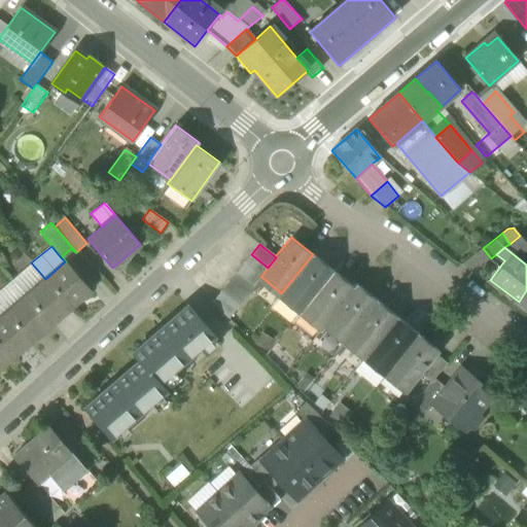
[(66,261),(75,252),(71,248),(62,256),(66,261)]
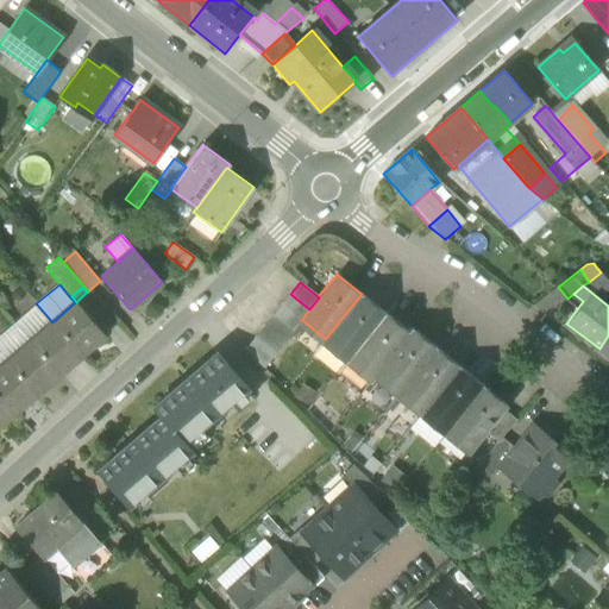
[(290,294),(282,305),(301,321),(302,320),(301,320),(309,309),(290,294)]
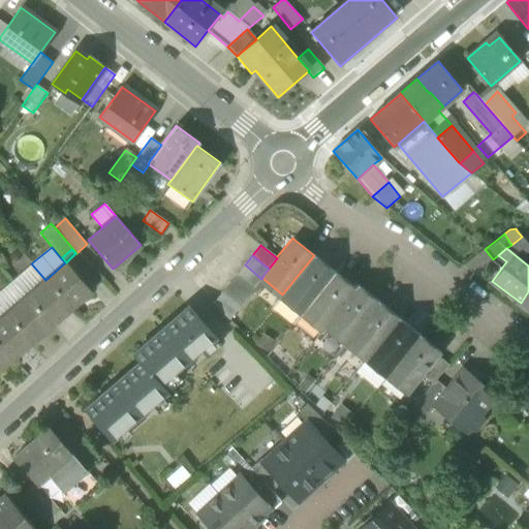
[(334,272),(314,255),(282,294),(303,311),(334,272)]
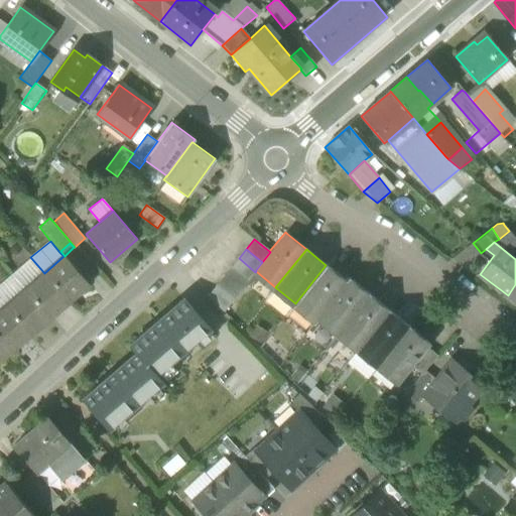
[(63,256),(44,273),(24,289),(5,306),(0,310),(0,360),(10,352),(29,335),(49,317),(69,301),(89,284),(65,256),(63,256)]
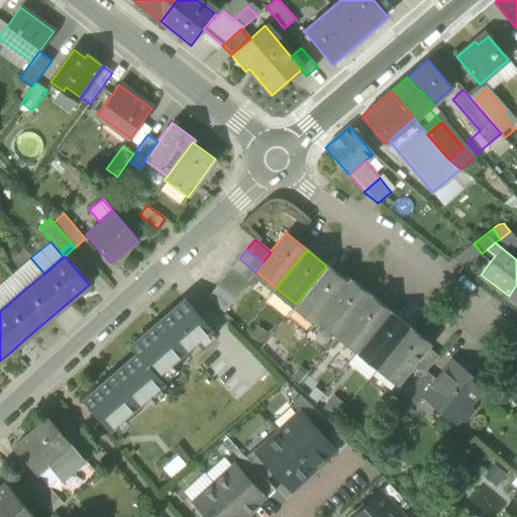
[(24,290),(44,274),(30,257),(11,275),(24,290)]
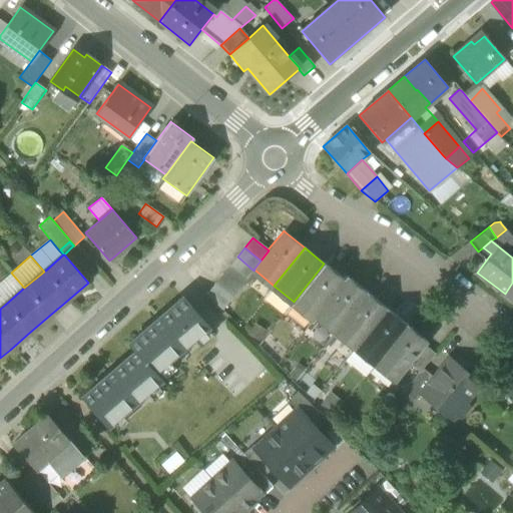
[(237,257),(229,267),(246,280),(253,271),(237,257)]
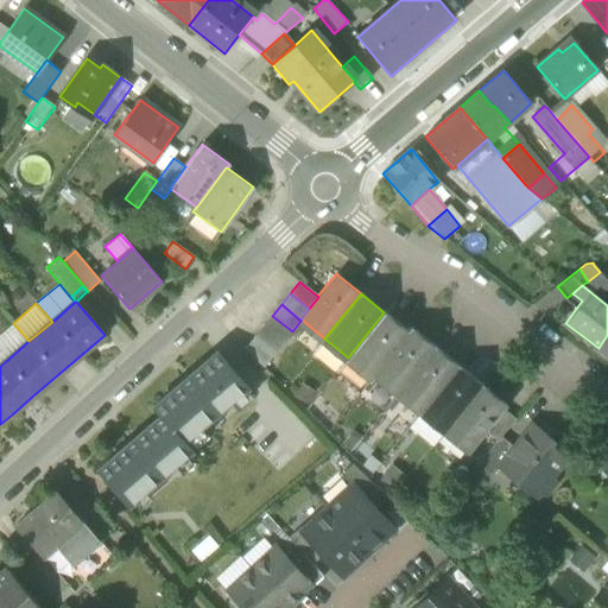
[(407,331),(384,312),(348,358),(362,369),(372,377),(374,373),(407,331)]
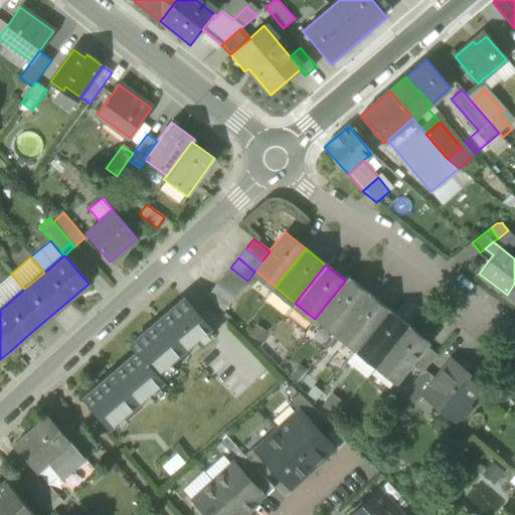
[(230,268),(223,277),(239,290),(247,281),(230,268)]
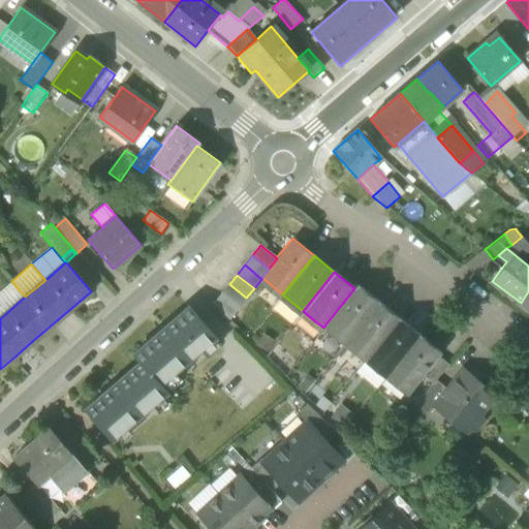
[(0,308),(5,314),(25,297),(11,281),(0,290),(0,308)]
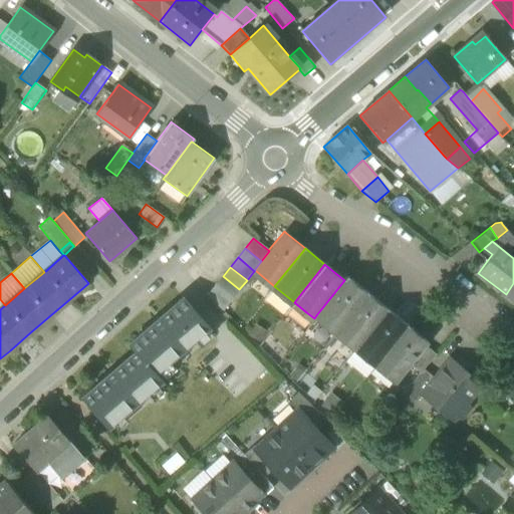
[(223,276),(215,285),(232,299),(239,289),(223,276)]
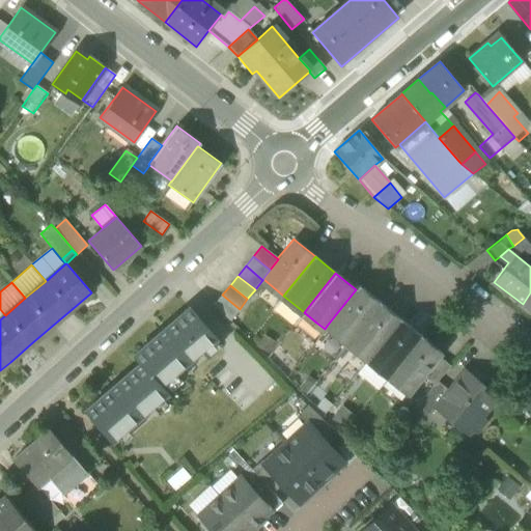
[(359,286),(356,289),(327,326),(347,342),(380,303),(359,286)]
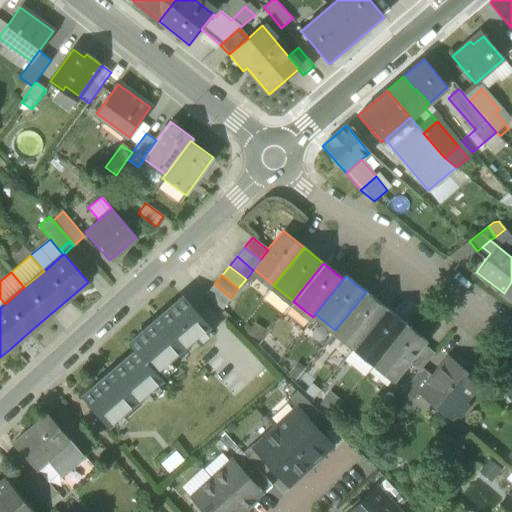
[(222,309),(231,298),(214,284),(206,294),(222,309)]
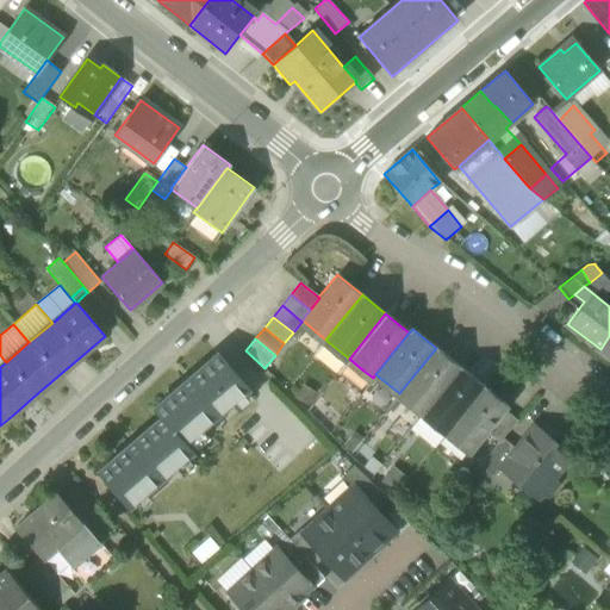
[(460,367),(436,348),(399,393),(423,412),(460,367)]
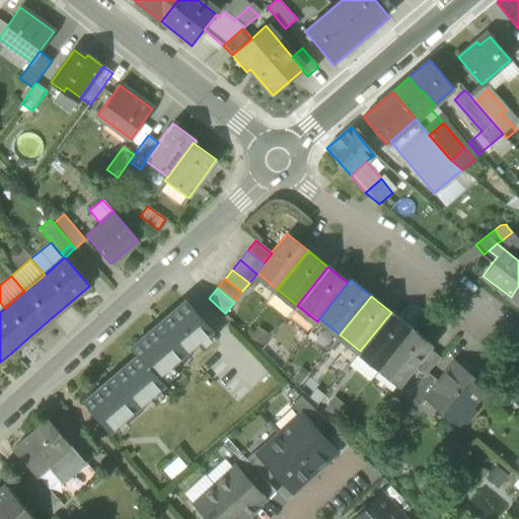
[(131,348),(137,356),(155,376),(209,330),(184,301),(131,348)]
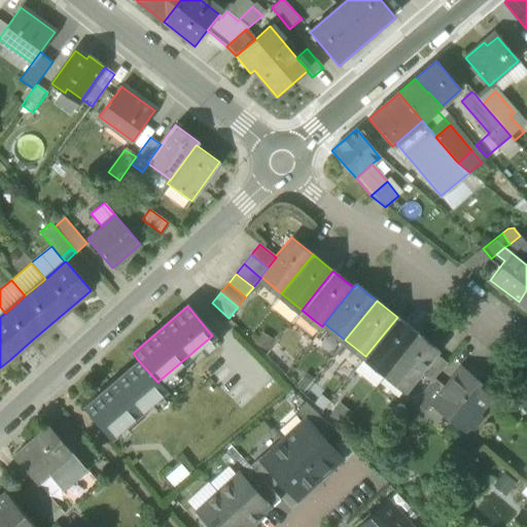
[(418,334),(397,317),(365,356),(386,373),(418,334)]
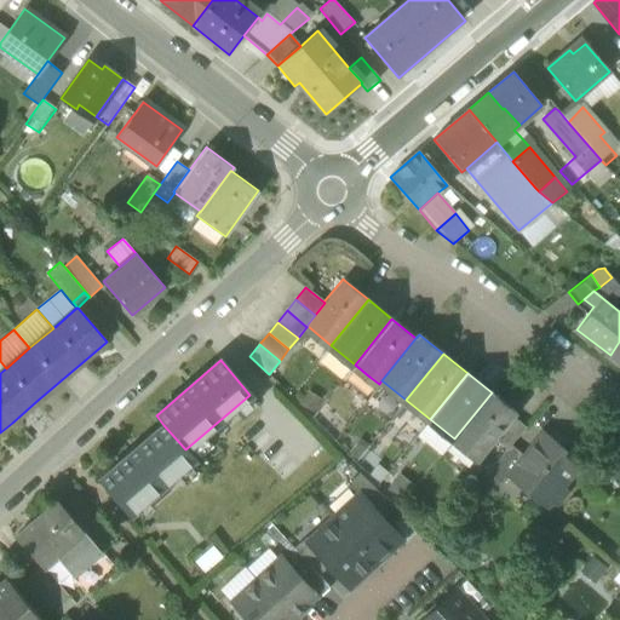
[(516,412),(492,392),(454,438),(478,458),(483,453),(511,418),(516,412)]
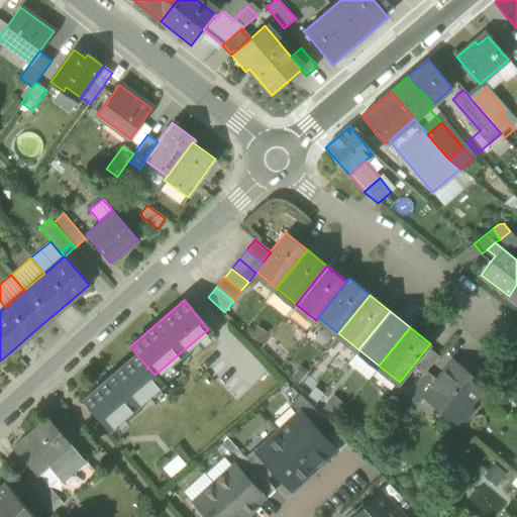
[(403,378),(413,385),(425,371),(437,357),(426,348),(403,378)]
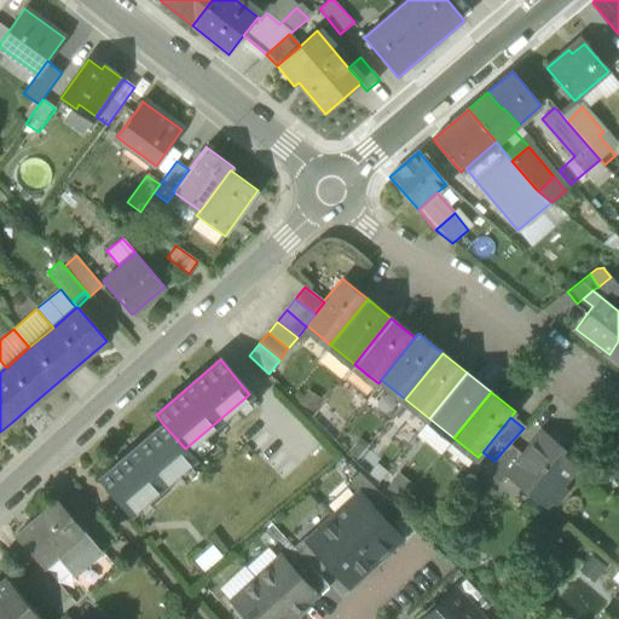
[(194,458),(185,449),(163,424),(100,480),(129,514),(194,458)]
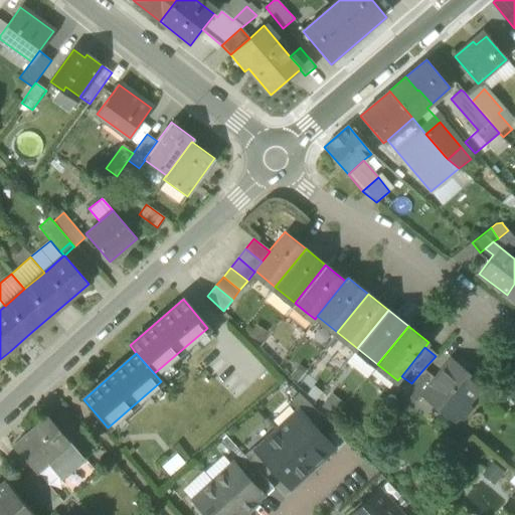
[(456,416),(461,420),(471,409),(466,405),(479,389),(464,377),(467,373),(450,359),(435,378),(422,393),(423,393),(455,418),(456,416)]
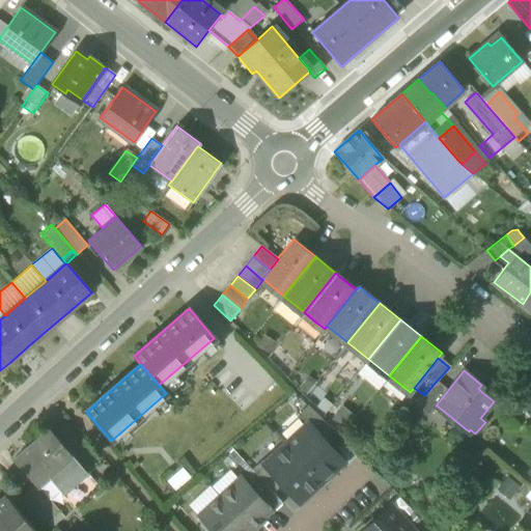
[(448,390),(437,381),(424,395),(414,407),(427,417),(437,406),(436,406),(448,390)]
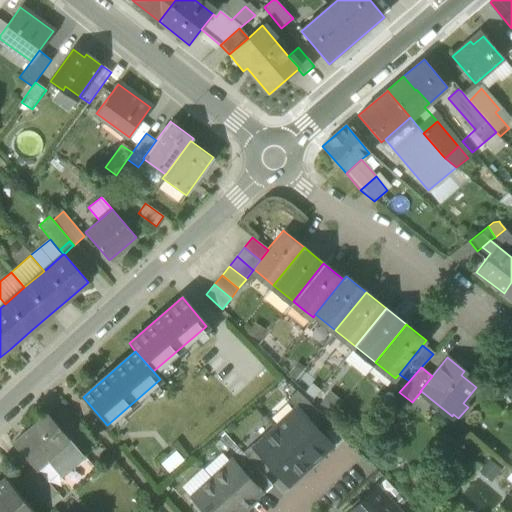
[(297,408),(315,429),(325,419),(296,390),(287,399),(296,409),(297,408)]
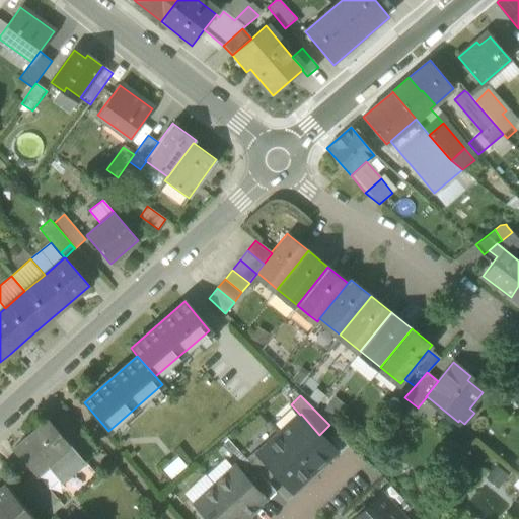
[(300,415),(279,434),(313,471),(335,451),(319,435),(301,414),(300,415)]
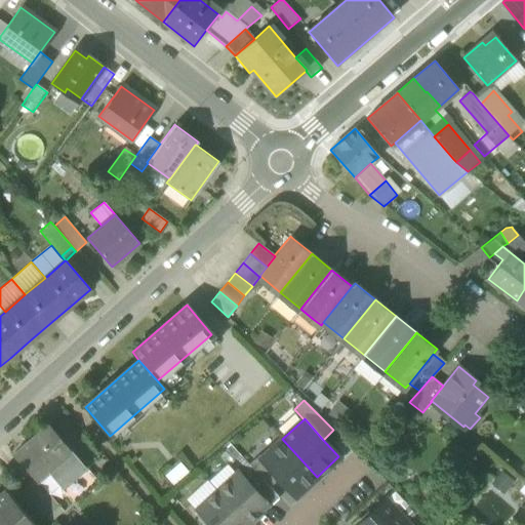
[(35,481),(36,480),(47,471),(71,450),(48,425),(13,454),(35,481)]
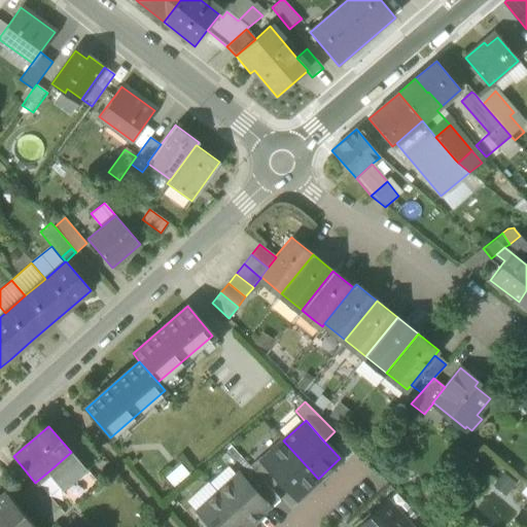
[(295,498),(318,479),(283,441),(262,460),(261,461),(279,480),(295,498)]
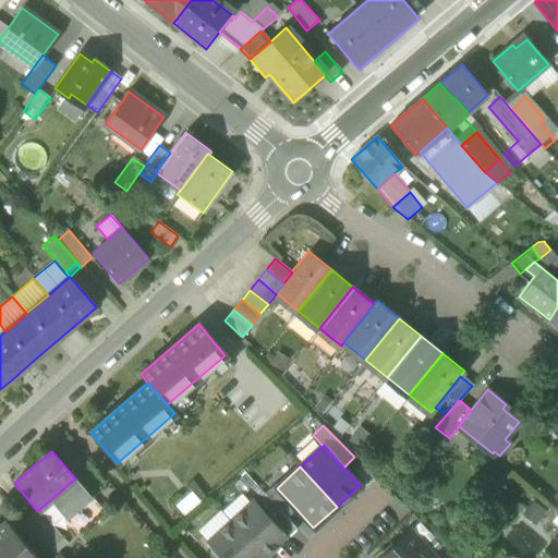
[(75,478),(50,500),(63,516),(65,519),(92,497),(75,478)]
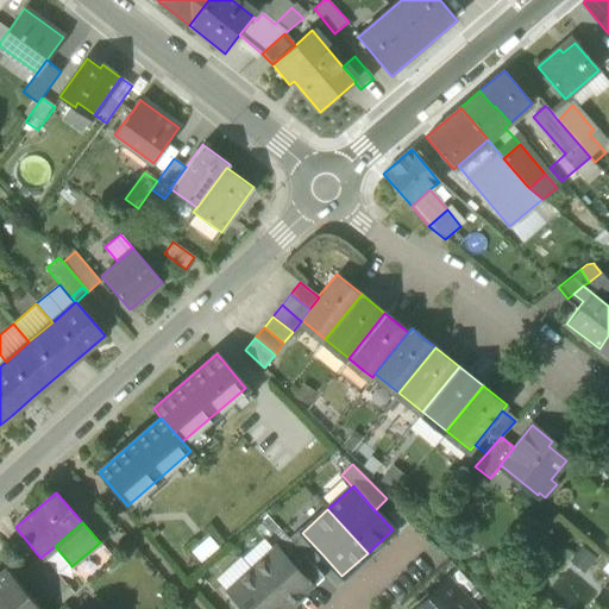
[(290,541),(303,556),(312,564),(322,554),(302,533),(303,532),(300,527),(288,539),(290,541)]
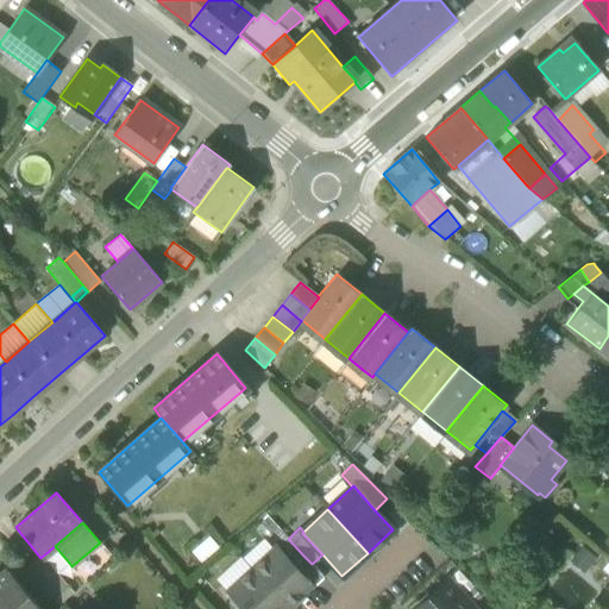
[(283,547),(297,562),(303,556),(290,541),(283,547)]
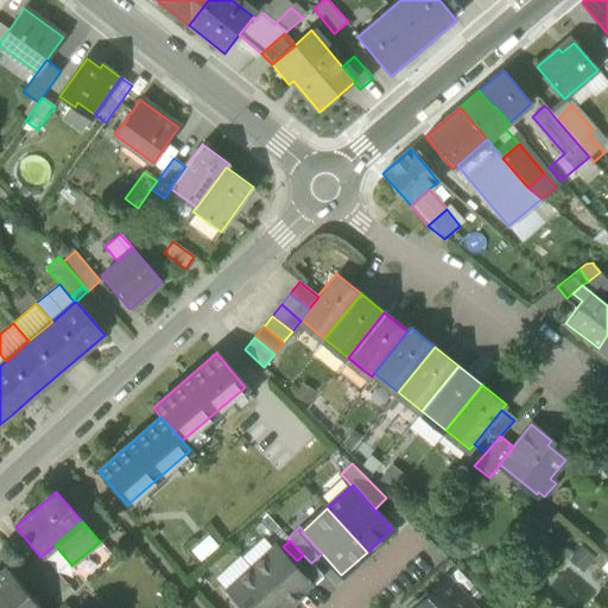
[(56,572),(69,562),(55,545),(42,556),(56,572)]
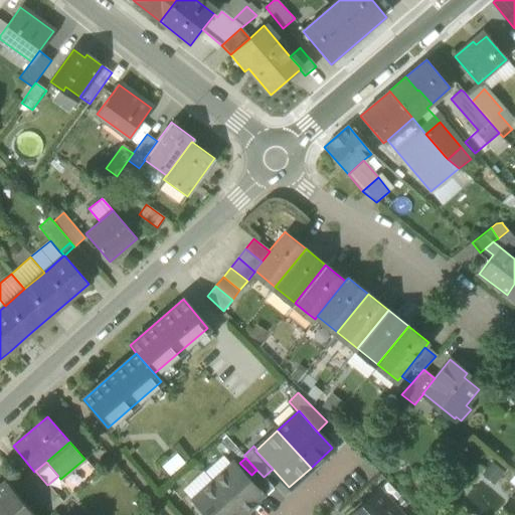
[(233,463),(212,481),(242,514),(243,514),(248,511),(246,509),(262,494),(263,494),(247,478),(233,463)]
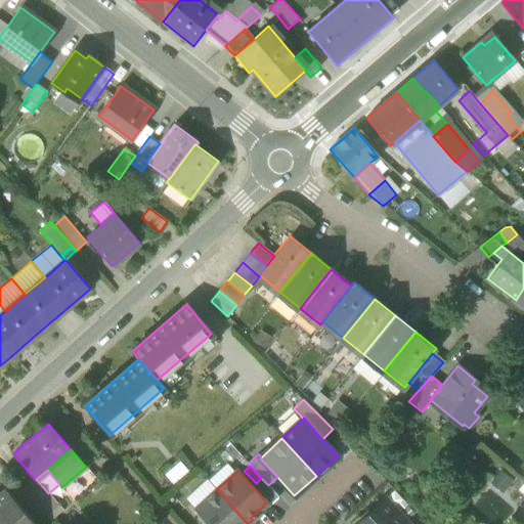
[(268,486),(268,485),(261,478),(256,483),(252,486),(267,503),(266,503),(268,506),(278,496),(268,486)]
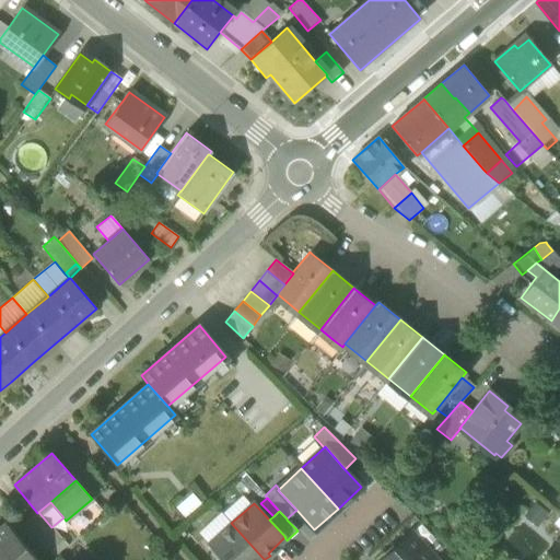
[(24,524),(47,551),(61,539),(51,527),(38,512),(37,513),(24,524)]
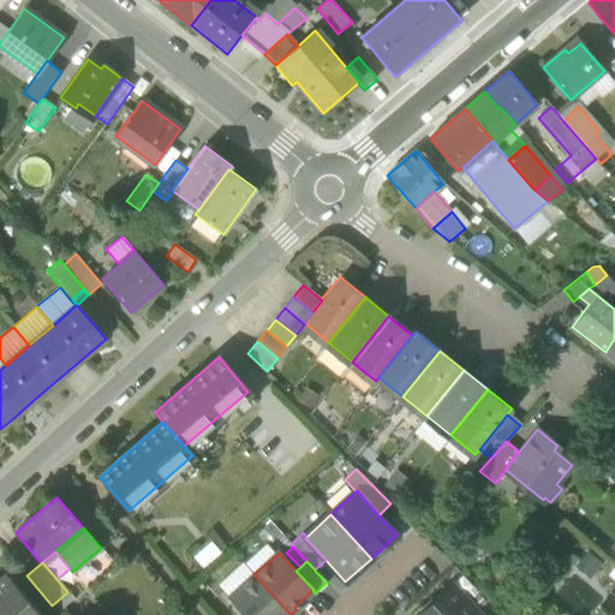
[(0,579),(0,614),(41,614),(6,574),(0,579)]
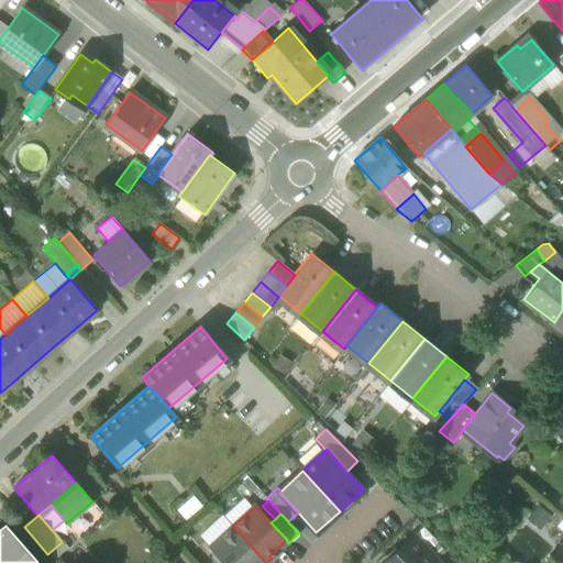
[(265,562),(232,526),(209,547),(223,562),(265,562)]
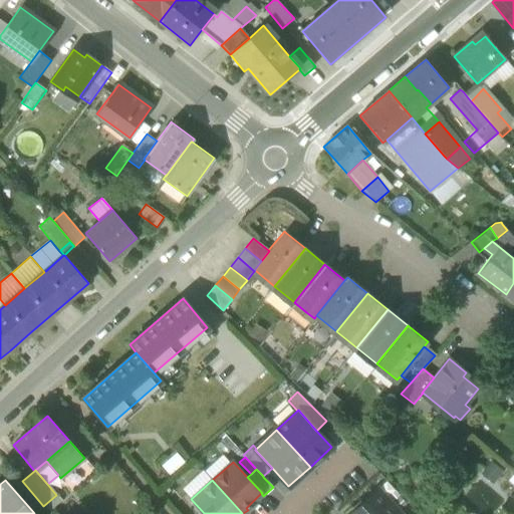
[(400,513),(377,490),(350,513),(400,513)]
